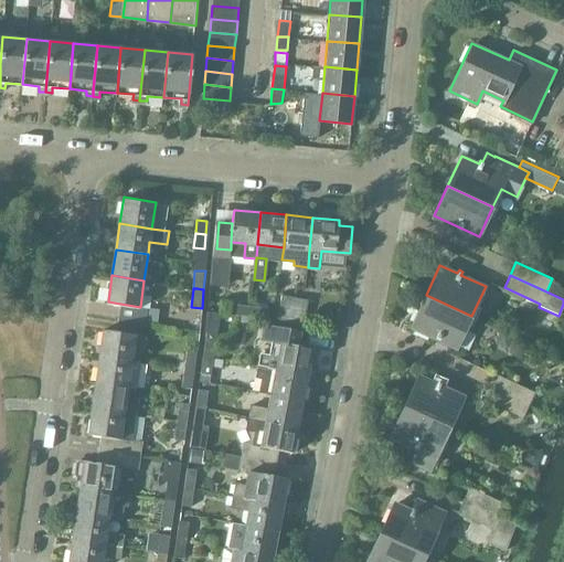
[(283,293),(280,304),(294,307),(296,296),(283,293)]
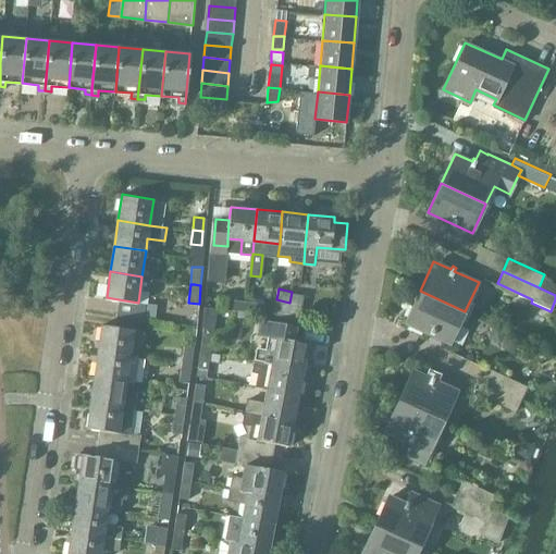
[(465,311),(420,291),(406,320),(451,341),(465,311)]
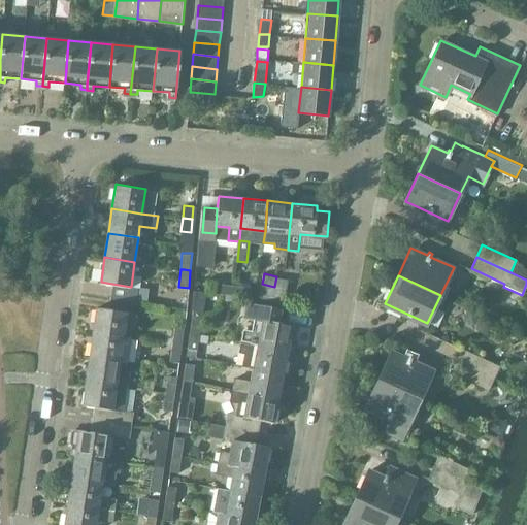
[(274,287),(286,289),(288,279),(276,276),(274,287)]
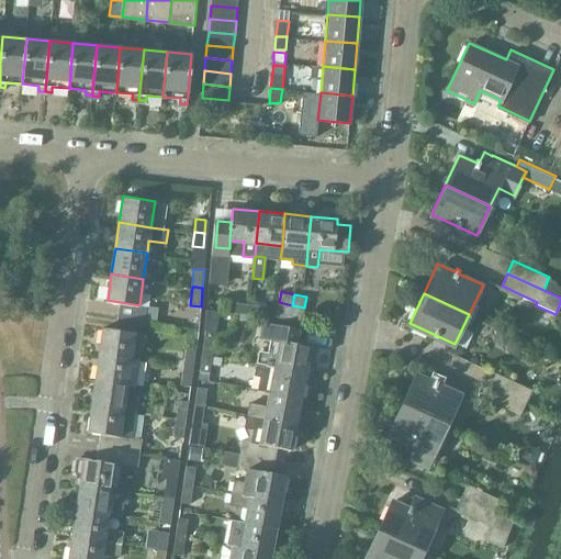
[(118,315),(145,320),(147,306),(139,305),(120,302),(118,315)]
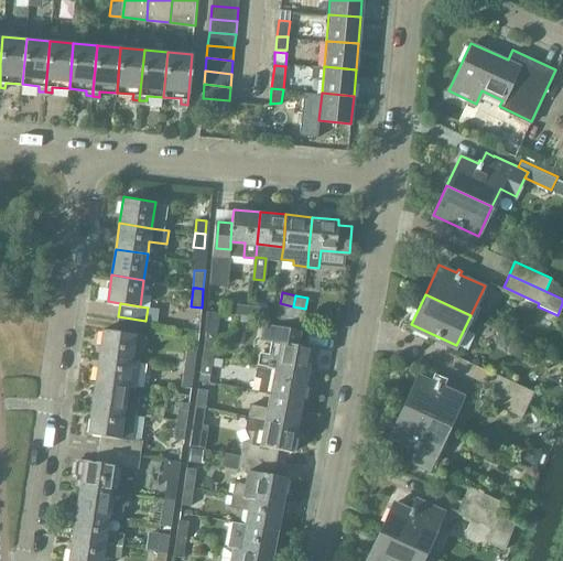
[(251,305),(233,303),(231,313),(233,313),(251,315),(251,305)]
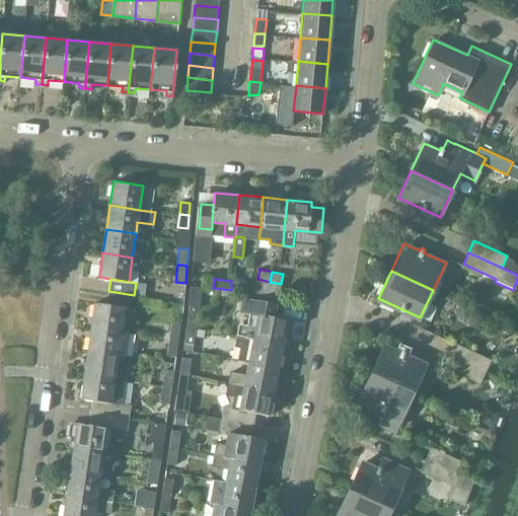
[(270,282),(257,279),(254,292),(279,296),(281,284),(270,282)]
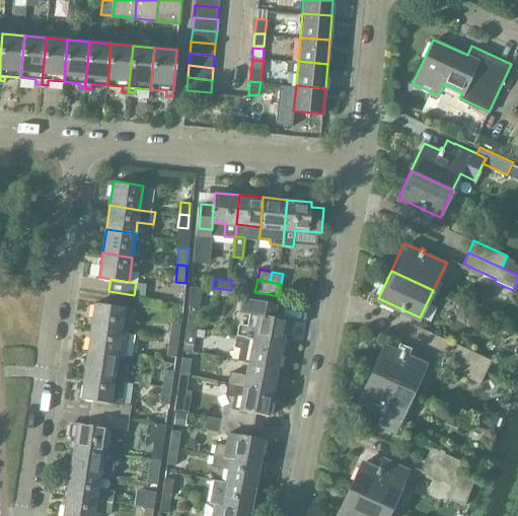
[(231,281),(231,290),(246,291),(247,282),(231,281)]
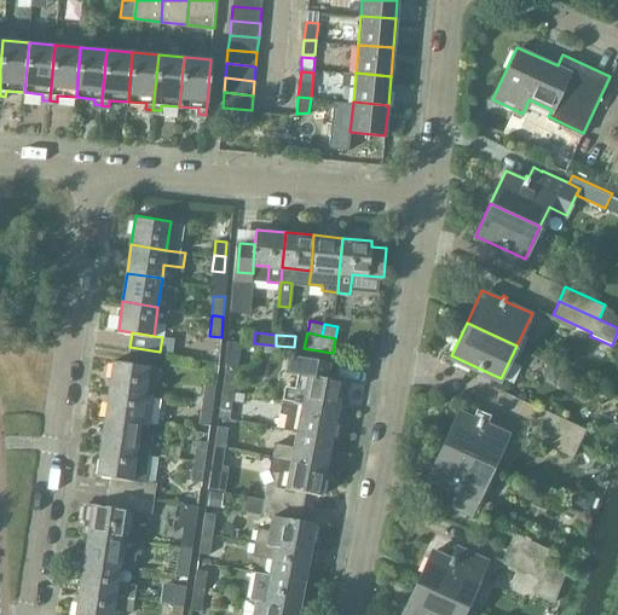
[(160,352),(130,347),(127,361),(149,364),(159,366),(160,352)]
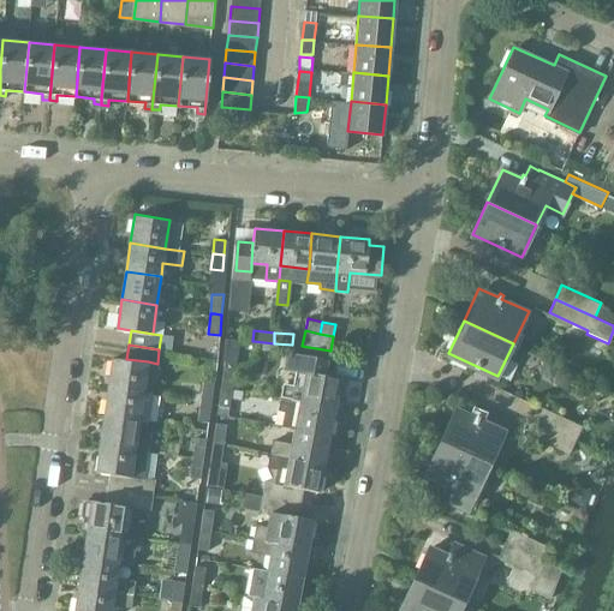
[(340,379),(341,377),(327,375),(329,360),(287,352),(284,370),(296,372),(293,384),(284,383),(281,395),(300,399),(335,406),(338,396),(341,397),(344,395),(346,384),(344,379),(340,379)]
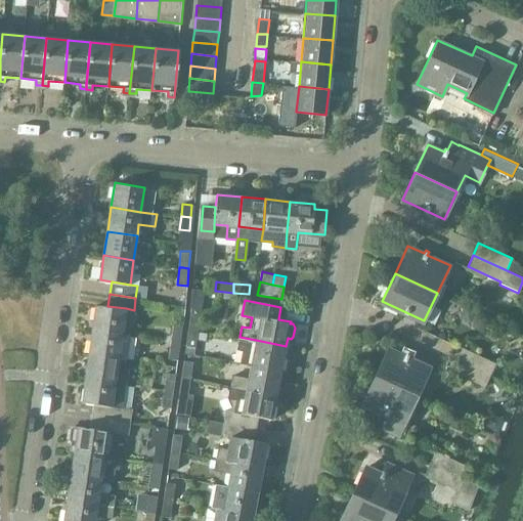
[(96,304),(92,329),(123,333),(126,308),(107,306),(96,304)]
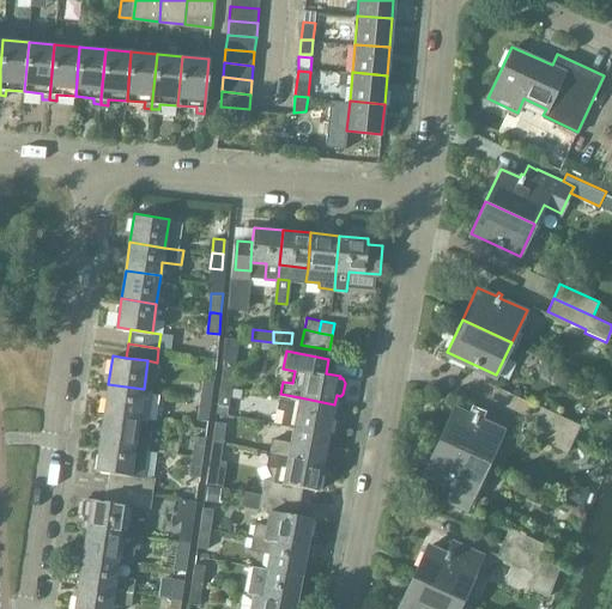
[(223,364),(220,385),(231,387),(235,365),(223,364)]
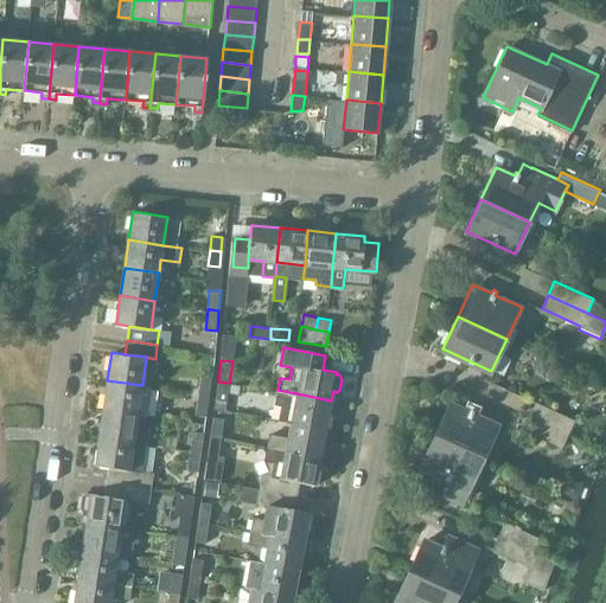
[(201,374),(198,393),(209,396),(212,377),(201,374)]
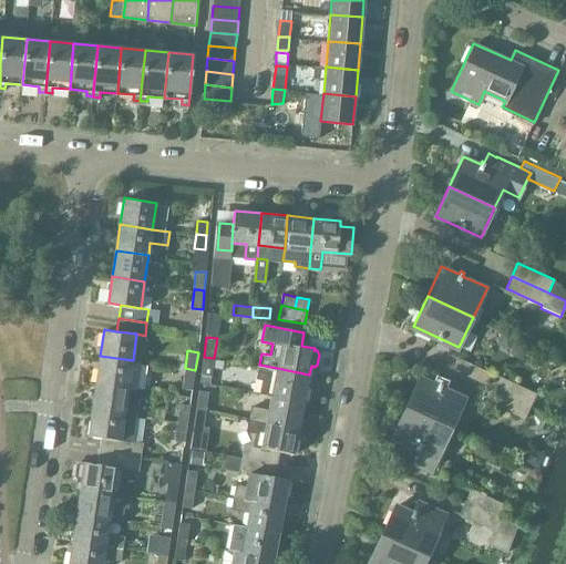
[(100,356),(96,382),(129,387),(133,360),(100,356)]
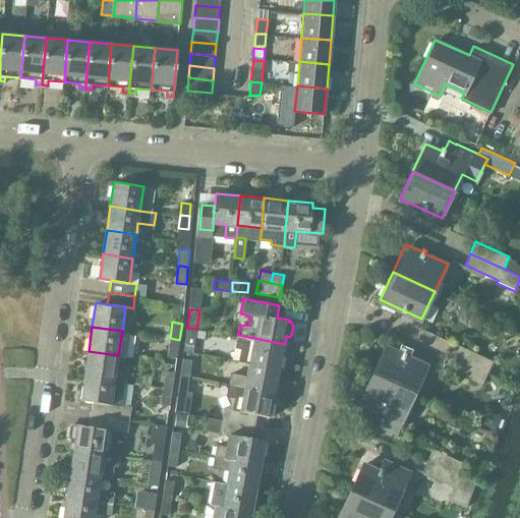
[(196,329),(187,328),(185,343),(200,345),(204,330),(196,329)]
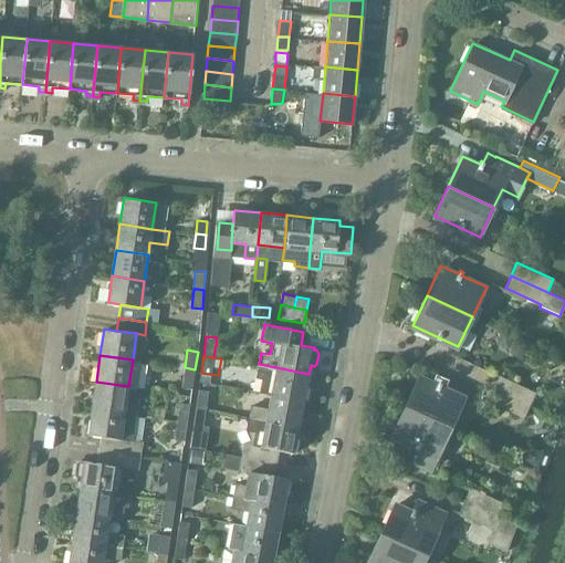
[(309,374),(276,367),(259,364),(255,377),(257,378),(274,381),(272,394),(303,400),(306,400),(310,399),(312,389),(309,387),(306,387),(309,374)]
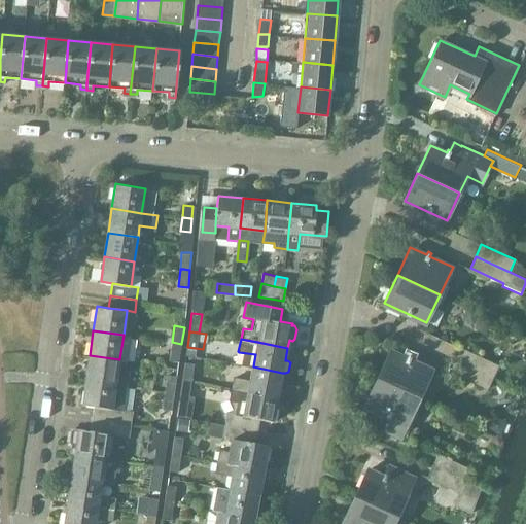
[(181,344),(172,342),(170,359),(179,361),(181,344)]
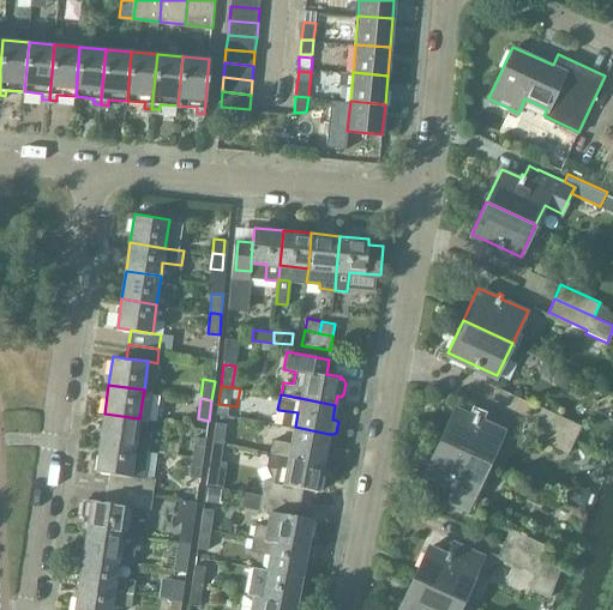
[(542,405),(536,420),(576,438),(582,424),(542,405)]
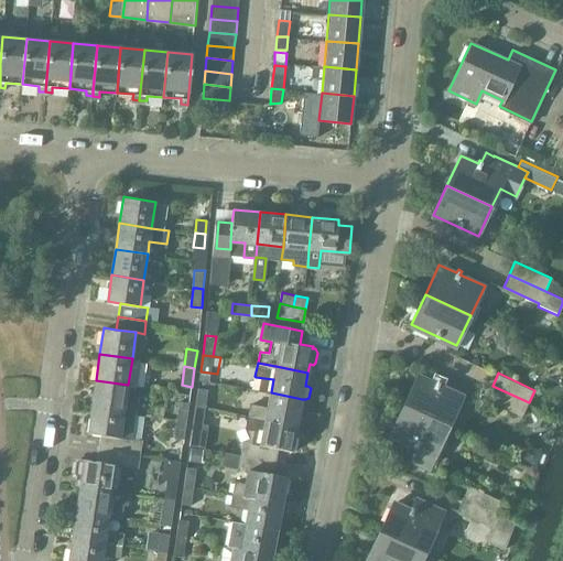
[(418,375),(404,405),(450,425),(463,396),(439,384),(440,380),(437,379),(435,383),(418,375)]
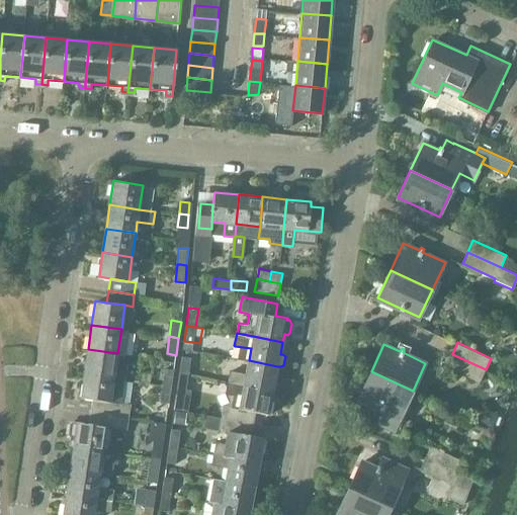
[(88,349),(85,372),(114,376),(117,353),(88,349)]
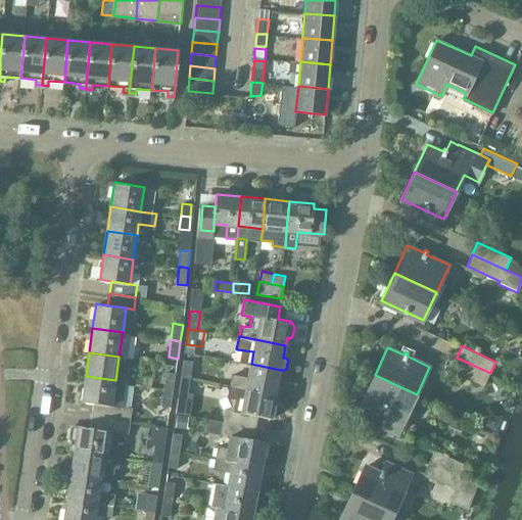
[(490,373),(457,358),(452,369),(484,385),(490,373)]
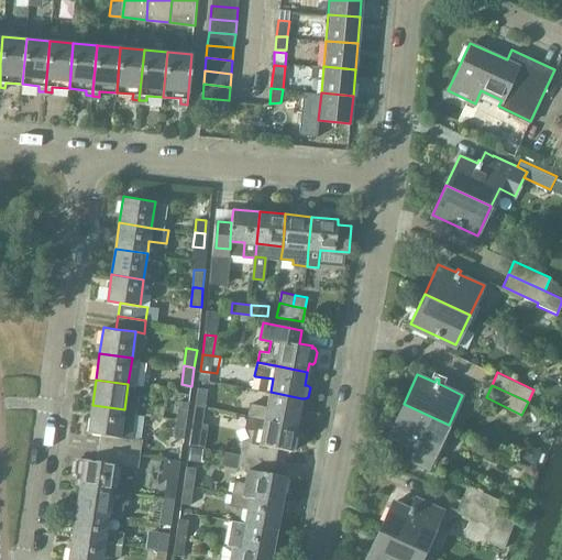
[(198,386),(196,404),(206,406),(208,388),(198,386)]
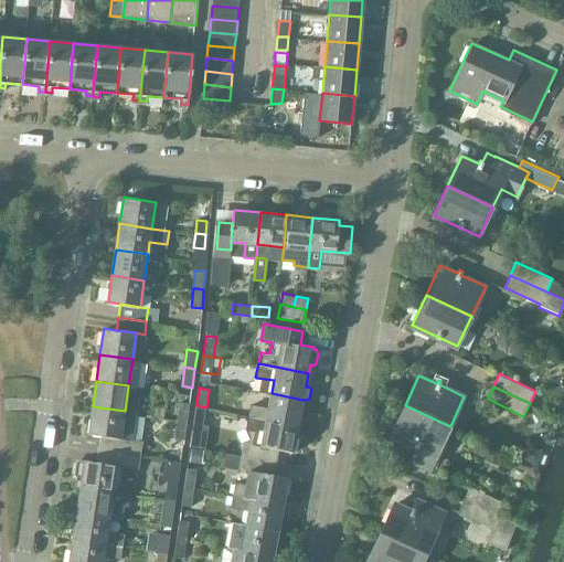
[(268,406),(251,404),(248,415),(298,425),(302,400),(272,393),(268,406)]
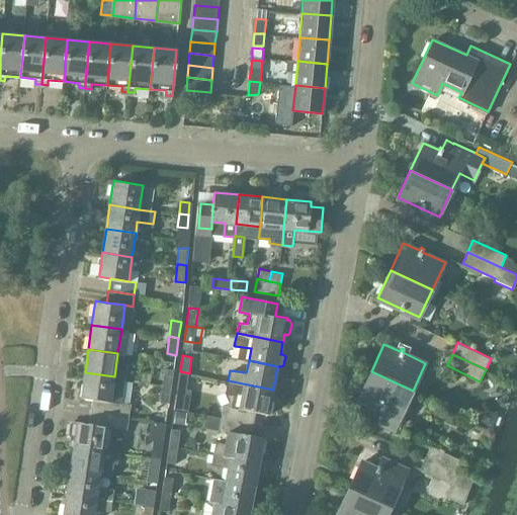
[(165,368),(162,383),(172,385),(174,369),(165,368)]
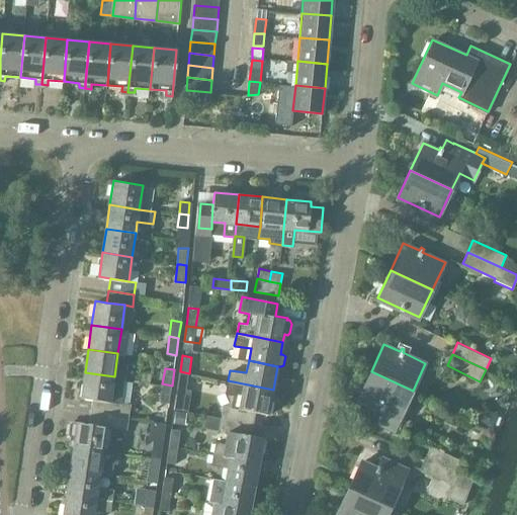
[(189,373),(180,371),(177,389),(186,390),(189,373)]
